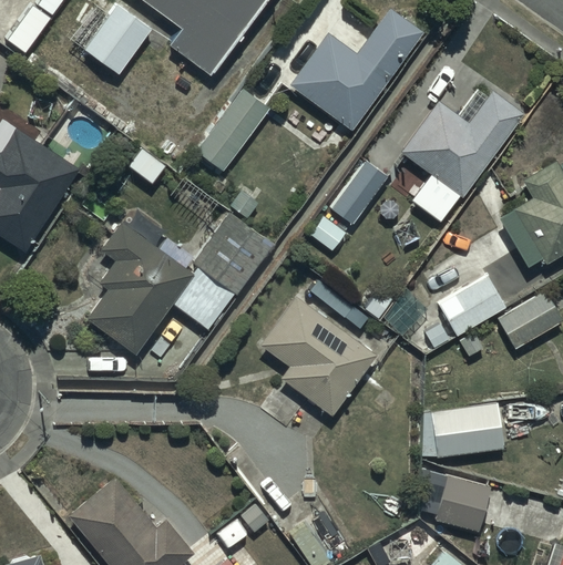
[(266,0),(139,0),(149,7),(151,3),(161,10),(159,14),(180,30),(171,43),(213,74),(266,0)]
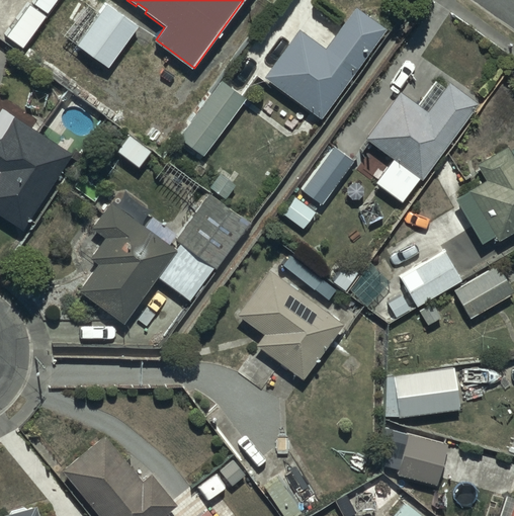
[(140,26),(106,4),(77,47),(109,69),(140,26)]
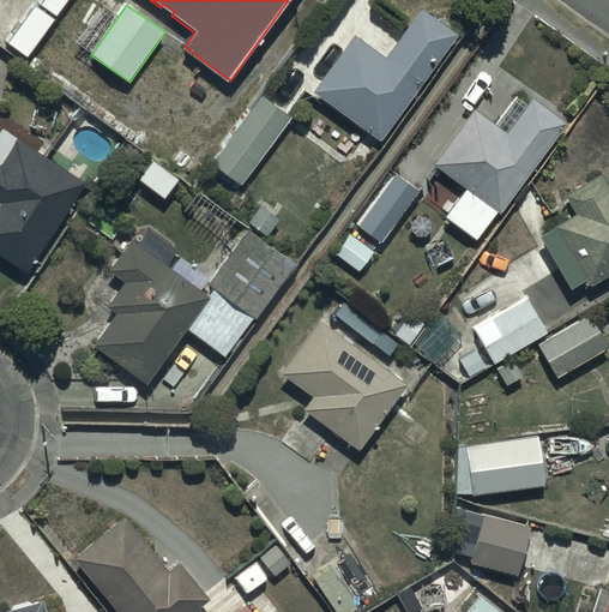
[(381,141),(457,36),(422,10),(386,58),(356,36),(314,91),(381,141)]
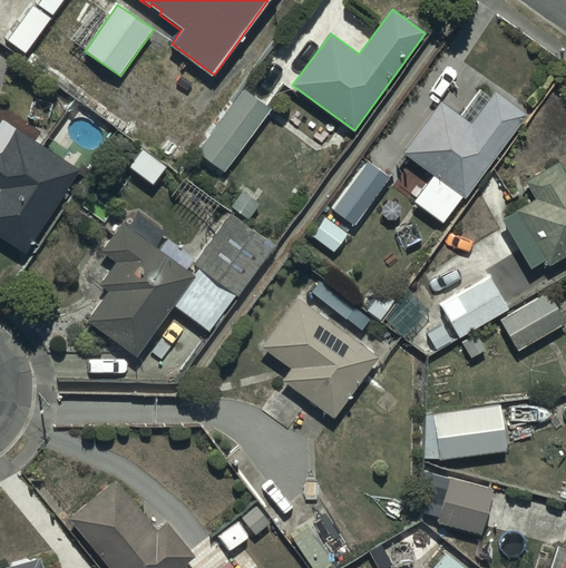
[(225,174),(273,109),(244,87),(196,152),(225,174)]
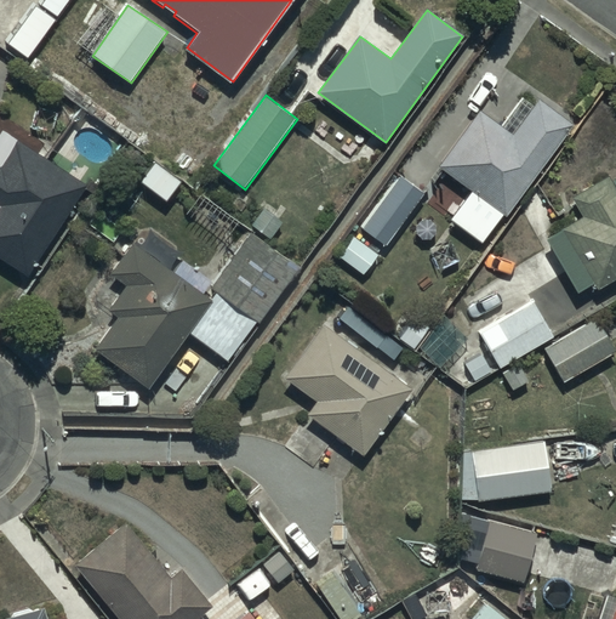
[(539,100),(535,104),(523,96),(502,125),(480,111),(440,168),(472,189),(451,220),(484,243),(505,213),(508,215),(572,124),(539,100)]
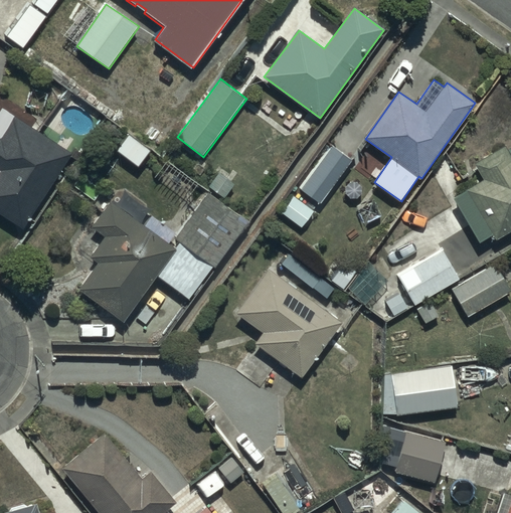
[(0,212),(23,228),(71,152),(61,146),(67,136),(46,123),(45,124),(12,103),(0,121),(0,212)]
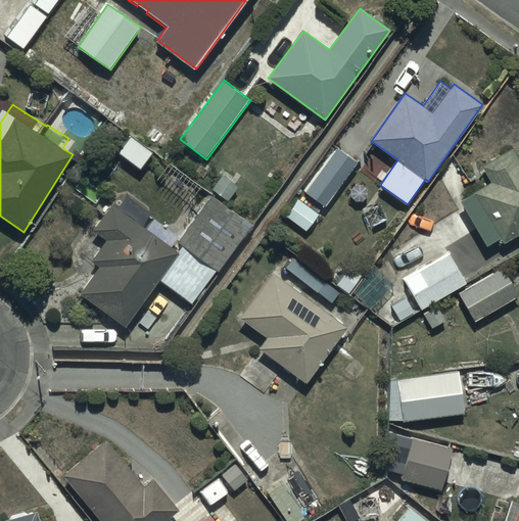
[(132,135),(119,152),(141,169),(153,150),(132,135)]
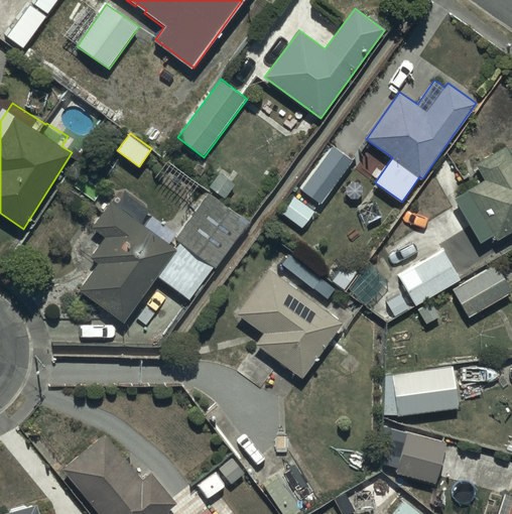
[(494,235),(497,240),(511,231),(511,147),(508,149),(506,145),(476,163),(486,179),(454,198),(481,243),(494,235)]
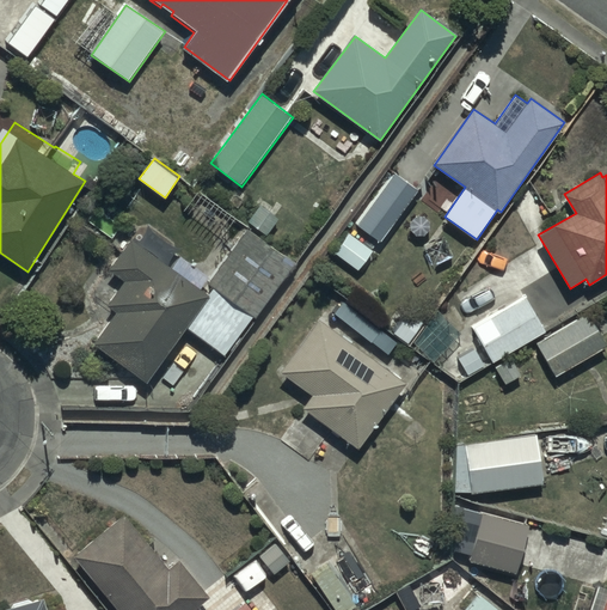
[(382,242),(418,191),(396,176),(360,226),(382,242)]
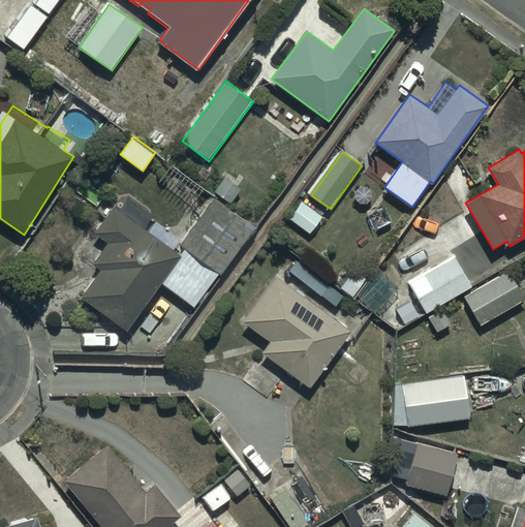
[(196,308),(254,227),(214,198),(181,245),(186,248),(181,253),(115,206),(95,234),(107,243),(93,264),(100,270),(81,297),(128,331),(162,283),(196,308)]
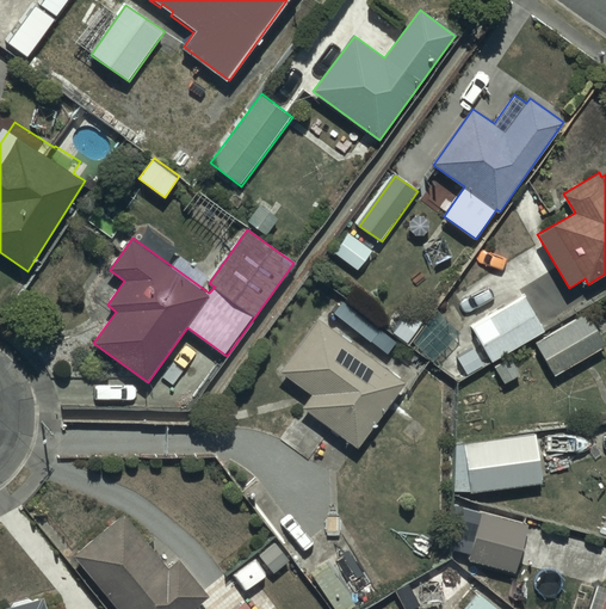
[(373,251),(351,233),(335,253),(359,270),(373,251)]
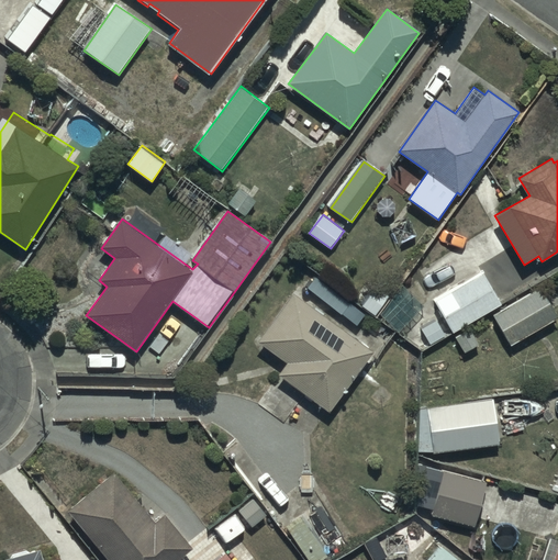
[(436,301),(454,332),(503,303),(486,272),(436,301)]
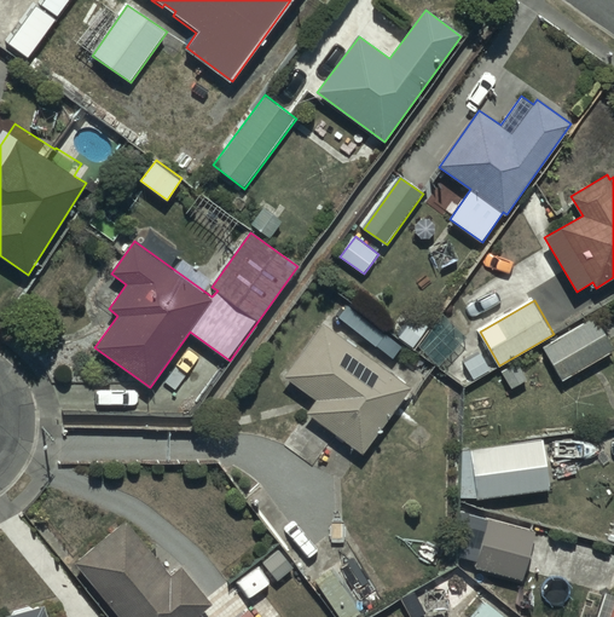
[(420,347),(439,365),(467,339),(445,315),(420,347)]
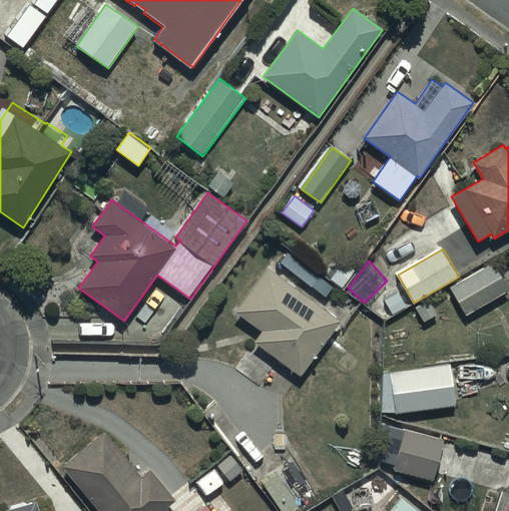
[(451,290),(467,316),(508,291),(508,288),(493,264),(451,290)]
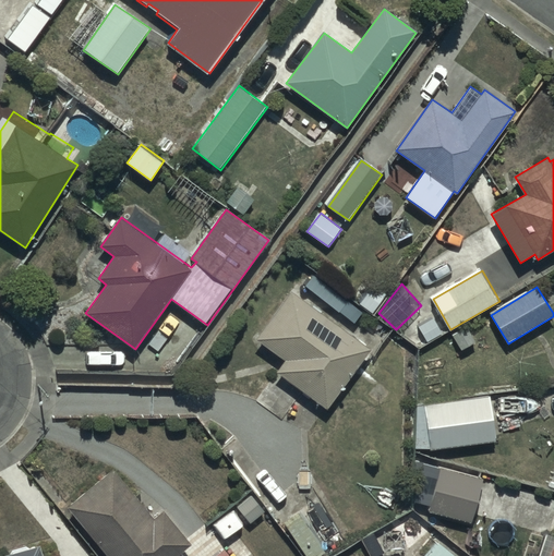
[(371,348),(291,290),(256,338),(286,361),(278,372),(327,408),(371,348)]
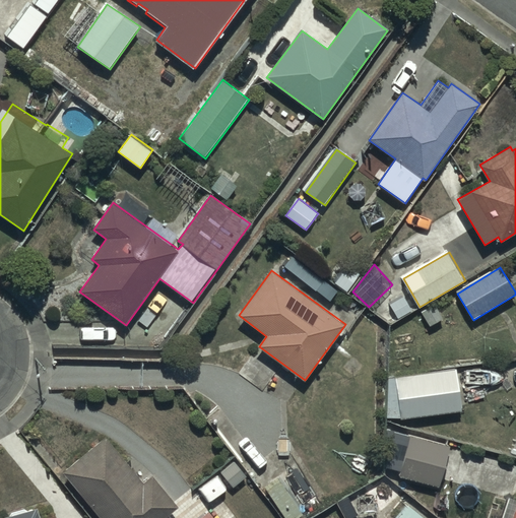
[(402,417),(402,418),(461,411),(456,369),(384,378),(388,418),(402,417)]
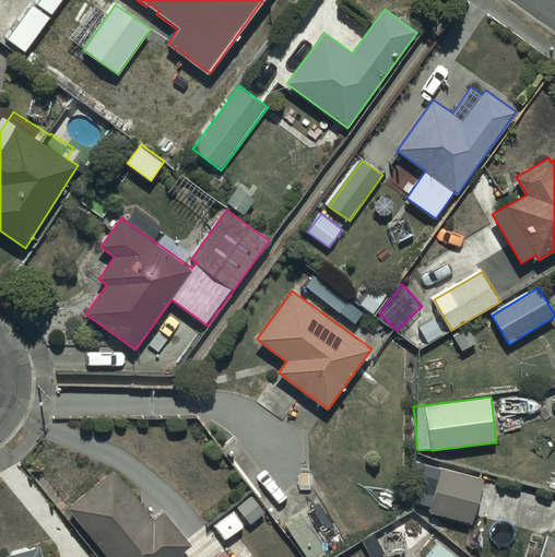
[(484,478),(443,467),(430,512),(472,523),(484,478)]
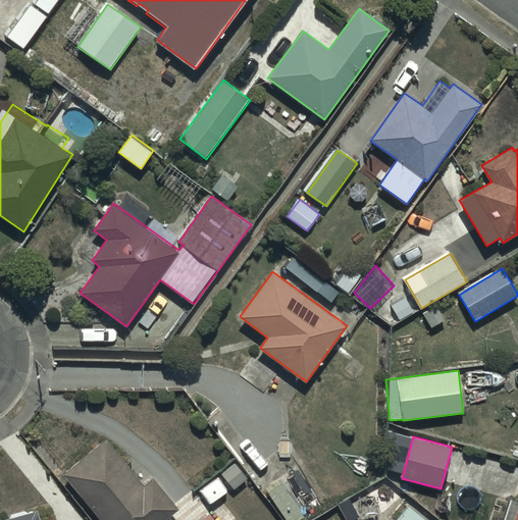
[(107,438),(64,473),(101,519),(167,519),(180,509),(153,476),(144,483),(107,438)]
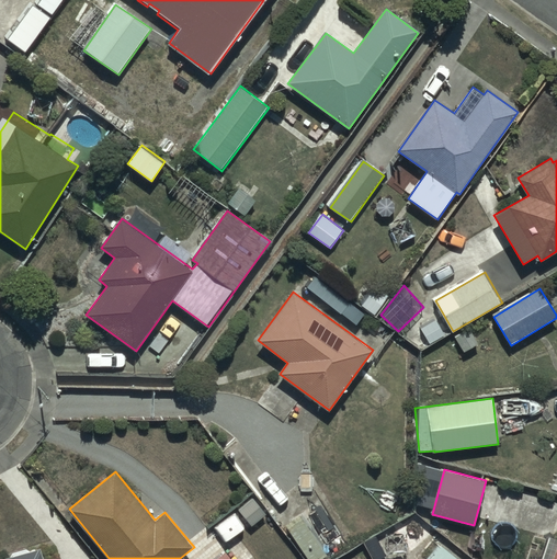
[(269,515),(254,498),(239,511),(253,527),(269,515)]
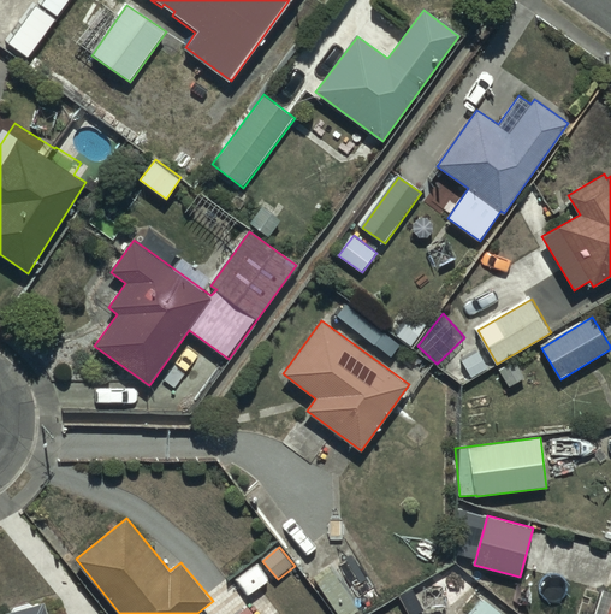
[(337,568),(322,577),(345,613),(356,613),(362,610),(337,568)]
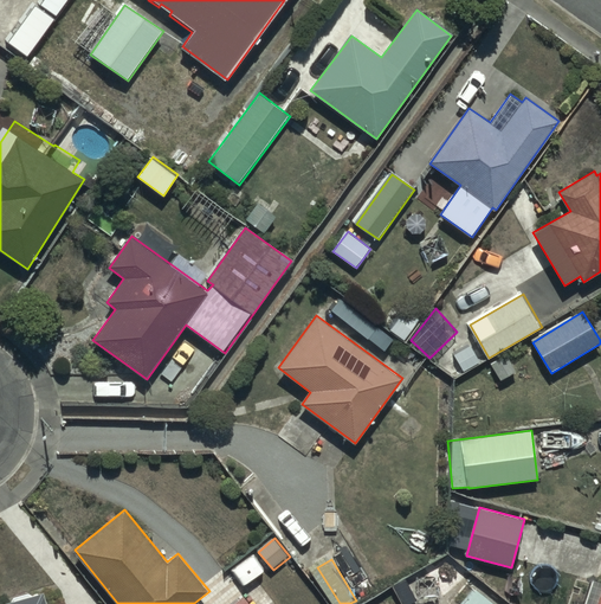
[(496,603),(478,589),(466,603),(496,603)]
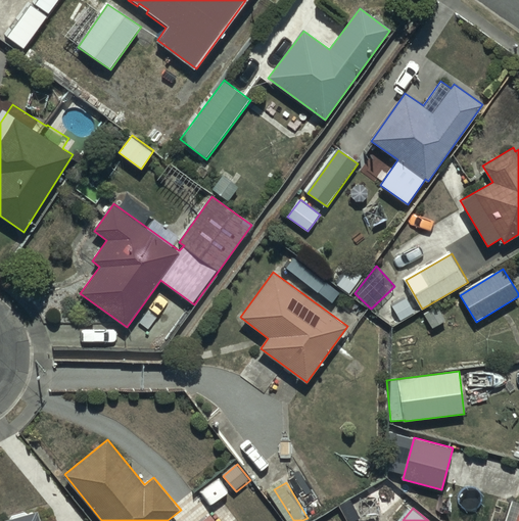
[(40,520),(38,511),(6,520),(40,520)]
